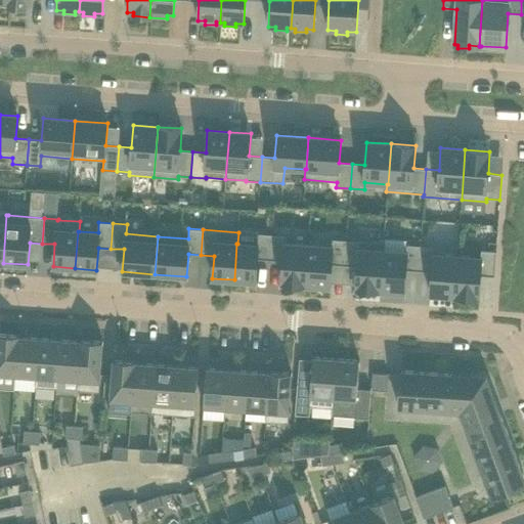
[(236,244),(234,279),(256,281),(257,259),(270,260),(272,234),(258,233),(257,245),(237,244),(236,244)]
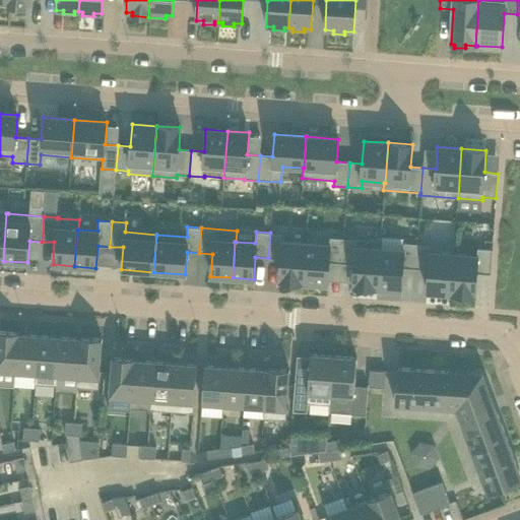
[(270,233),(268,258),(280,259),(279,281),(303,283),(306,243),(283,242),(283,234),(270,233)]
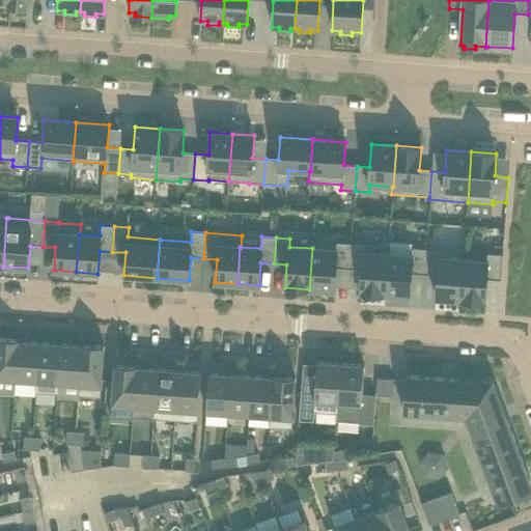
[(312,248),(309,289),(334,290),(336,269),(348,269),(351,244),(336,243),(336,250),(312,248)]
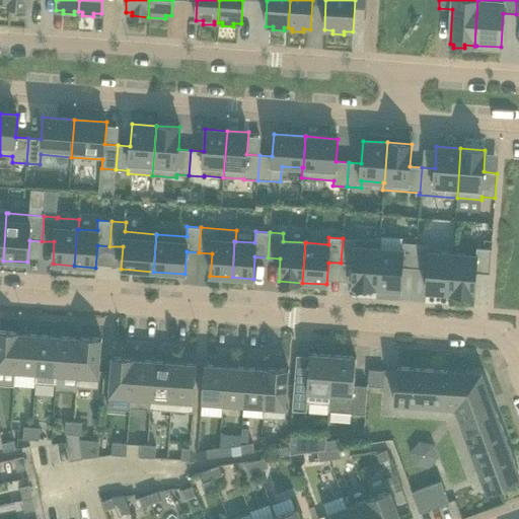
[(343,238),(341,263),(354,264),(352,286),(363,287),(364,287),(376,288),(379,248),(380,248),(381,241),(343,238)]
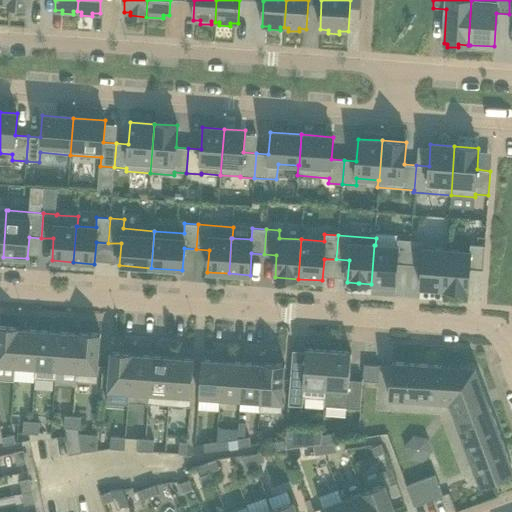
[(374,245),(371,284),(395,286),(397,264),(409,265),(411,240),(397,239),(396,246),(375,245),(374,245)]
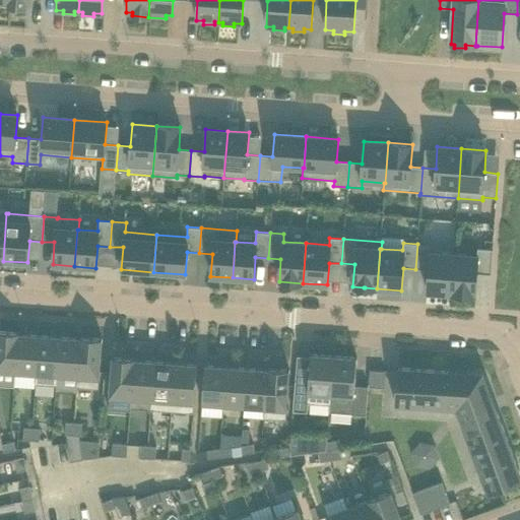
[(417,244),(415,269),(428,270),(427,293),(451,294),(454,254),(431,253),(432,245),(417,244)]
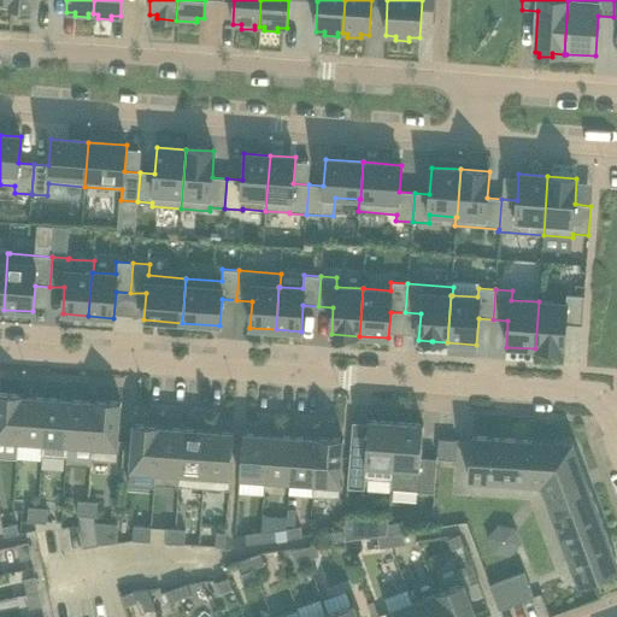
[(539,301),(535,348),(563,351),(565,324),(582,325),(583,297),(566,294),(565,304),(539,301)]
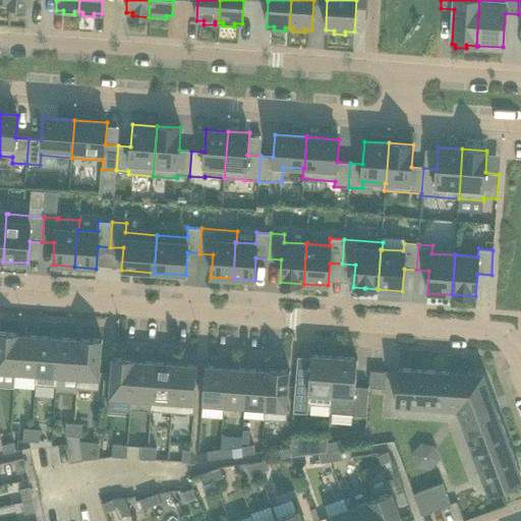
[(0,371),(15,373),(18,335),(19,335),(19,334),(0,332),(0,371)]
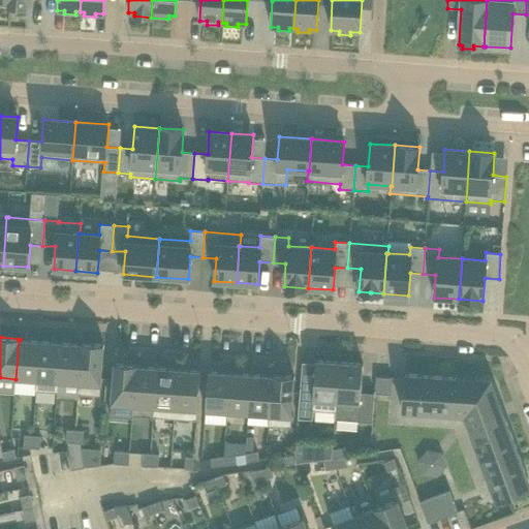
[(36,380),(39,341),(20,340),(19,340),(16,379),(36,380)]
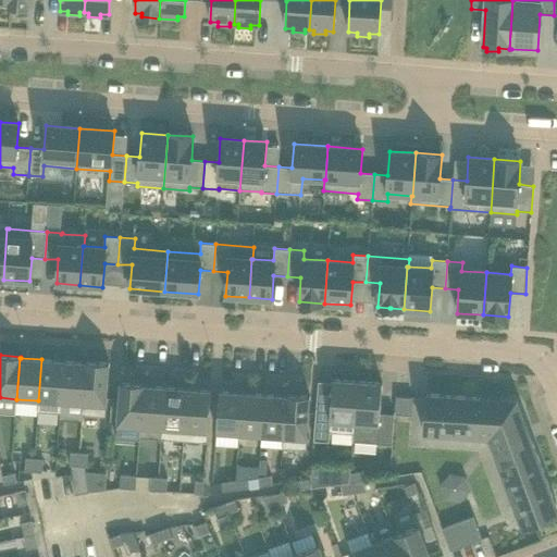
[(61,403),(63,361),(41,359),(38,400),(37,411),(60,413),(61,403)]
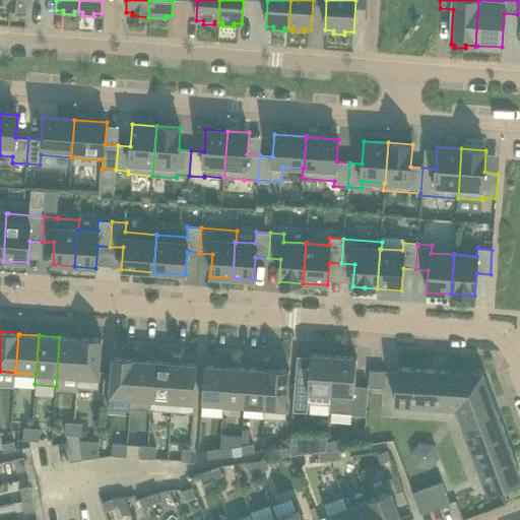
[(80,338),(79,338),(59,337),(57,376),(76,377),(77,377),(80,338)]
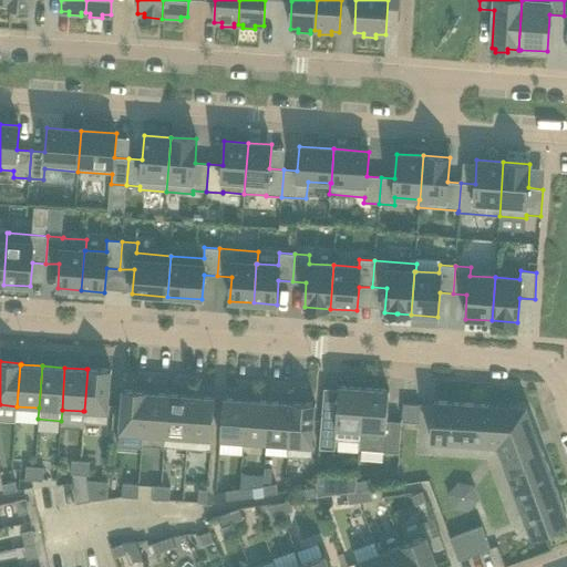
[(106,424),(111,370),(86,368),(86,369),(88,369),(84,411),(83,411),(83,422),(106,424)]
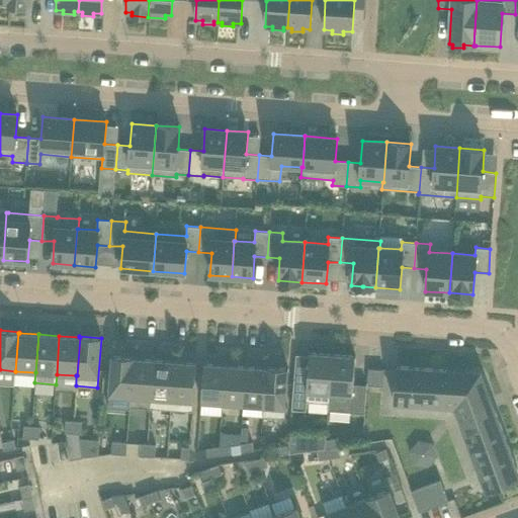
[(294,374),(291,410),(306,411),(307,402),(329,404),(330,394),(329,394),(332,355),(309,353),(308,375),(294,374)]
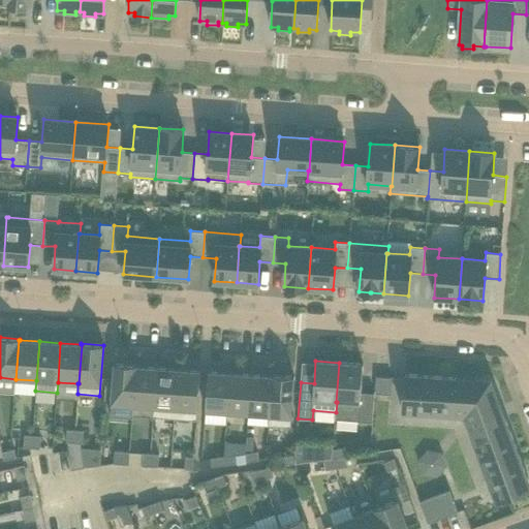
[(339,363),(336,402),(337,402),(360,404),(363,364),(339,363)]
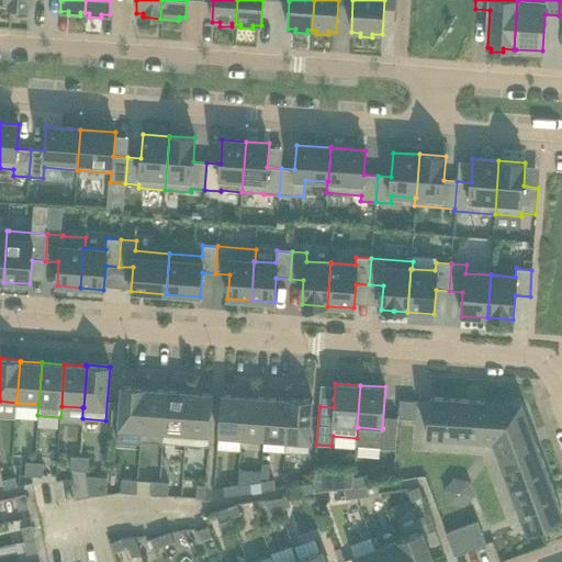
[(142,430),(144,389),(145,389),(145,388),(121,386),(117,429),(142,430)]
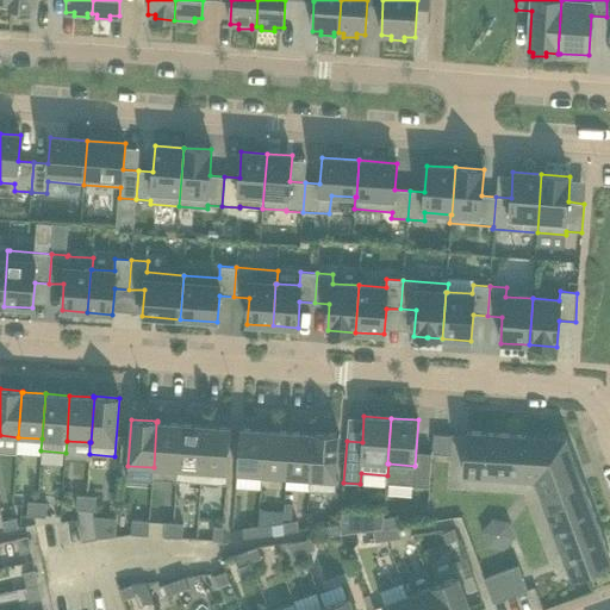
[(178,470),(181,424),(157,422),(156,422),(154,467),(176,470),(178,470)]
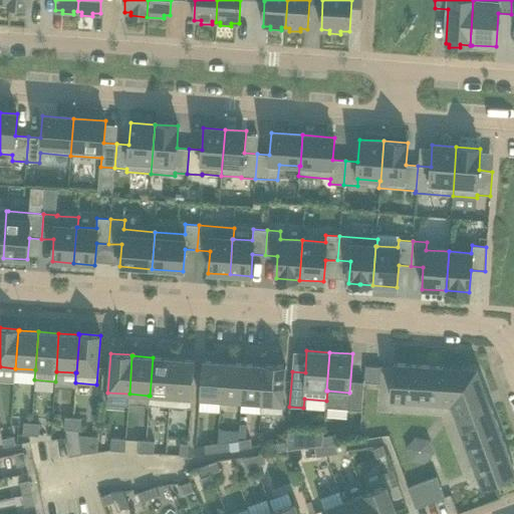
[(170,407),(173,358),(153,357),(150,396),(149,396),(149,406),(170,407)]
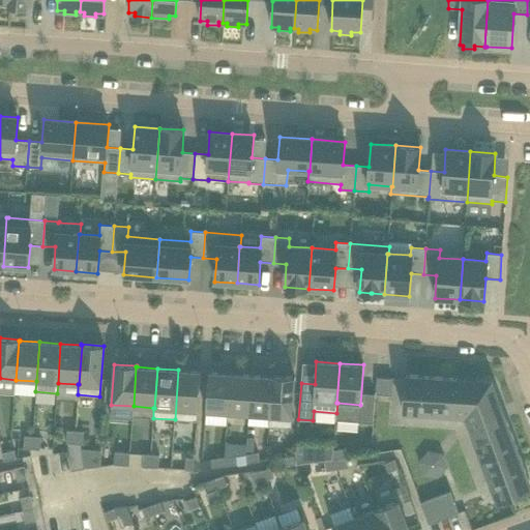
[(197,421),(200,372),(178,370),(175,419),(197,421)]
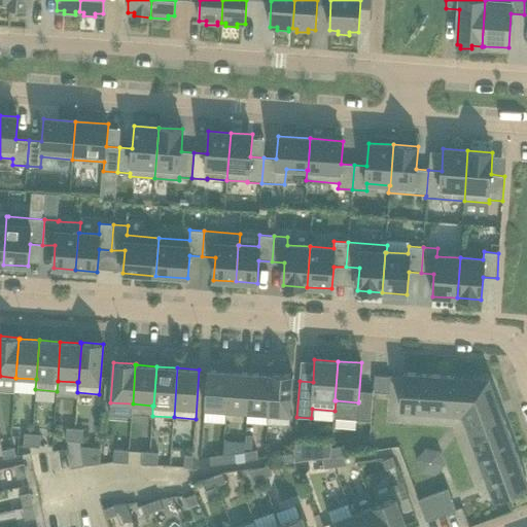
[(226,411),(230,372),(207,370),(205,409),(226,411)]
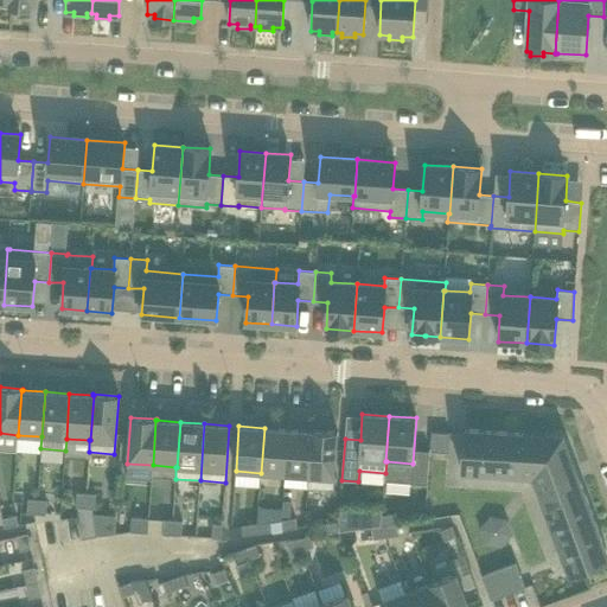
[(285,474),(288,430),(264,428),(261,473),(285,474)]
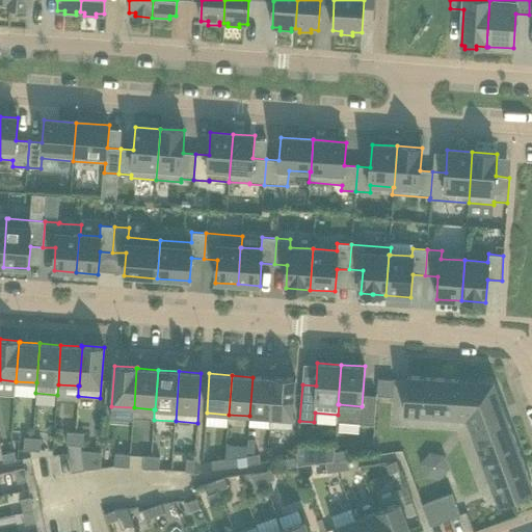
[(531,491),(531,485),(507,420),(502,422),(489,388),(458,386),(458,379),(406,376),(404,415),(466,419),(498,505),(531,491)]
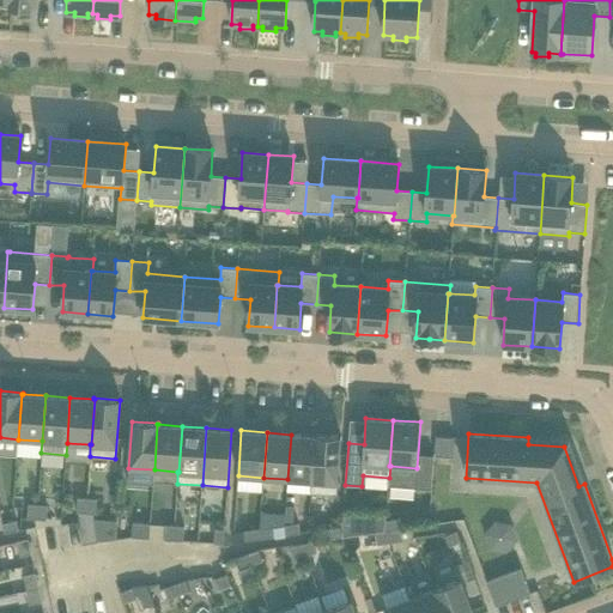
[(315,436),(314,436),(291,435),(287,479),(311,481),(315,436)]
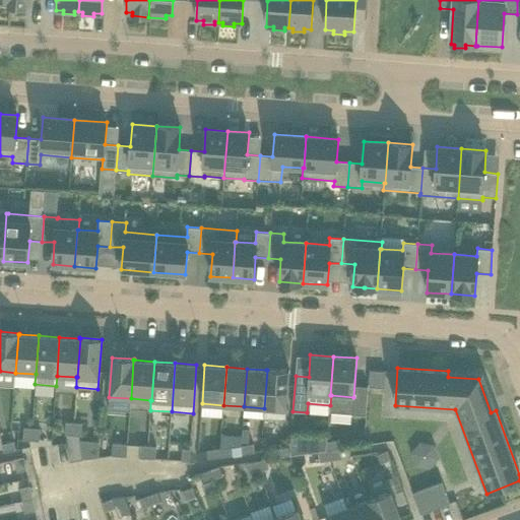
[(285,419),(289,370),(266,369),(266,370),(267,370),(264,408),(263,418),(285,419)]
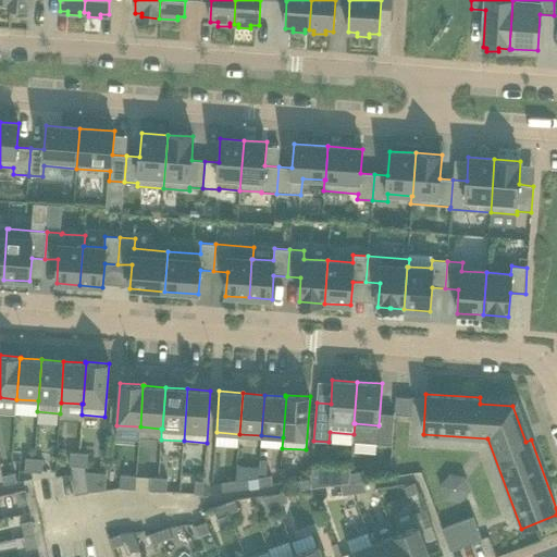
[(399,397),(398,408),(411,409),(411,398),(399,397)]
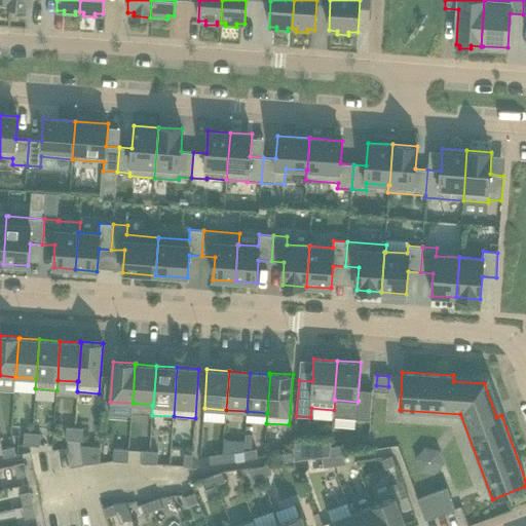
[(74,440),(75,428),(67,427),(66,440),(74,440)]
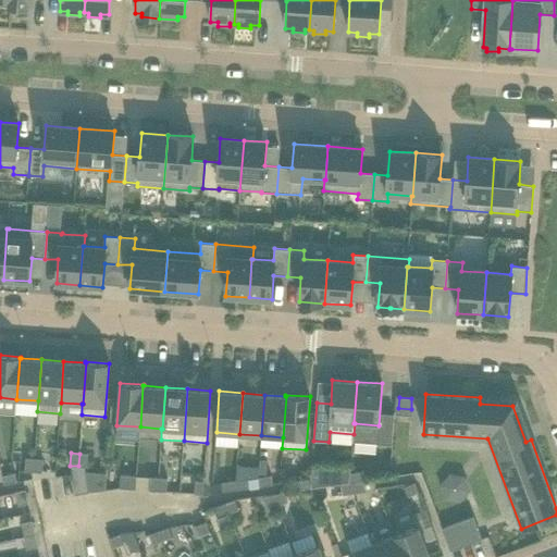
[(87,467),(88,454),(79,454),(78,466),(87,467)]
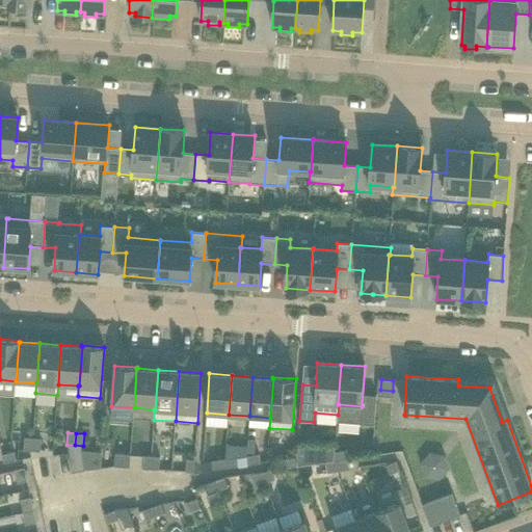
[(31,451),(32,439),(24,437),(23,450),(31,451)]
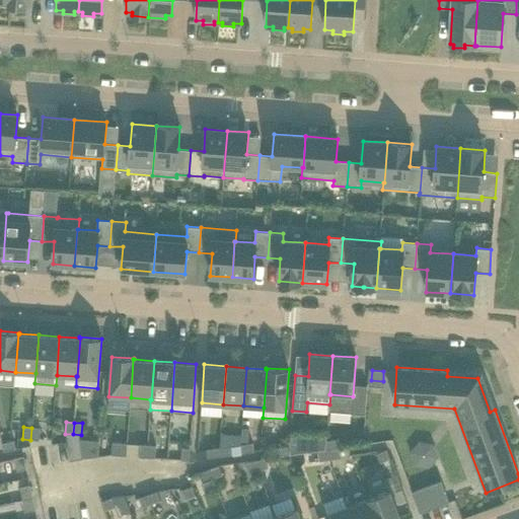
[(39,440),(40,428),(31,428),(30,440),(39,440)]
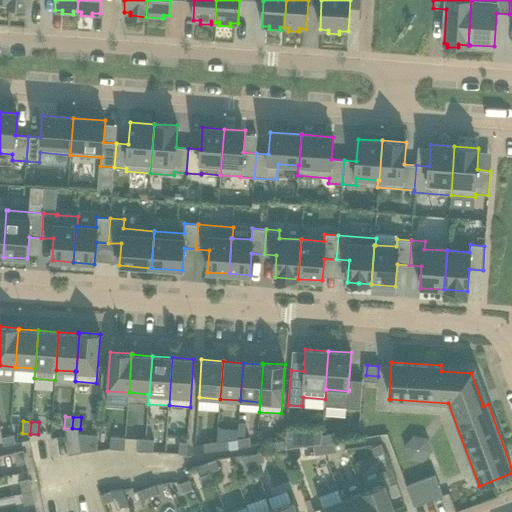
[(305,429),(304,446),(311,445),(321,443),(322,435),(322,429),(305,429)]
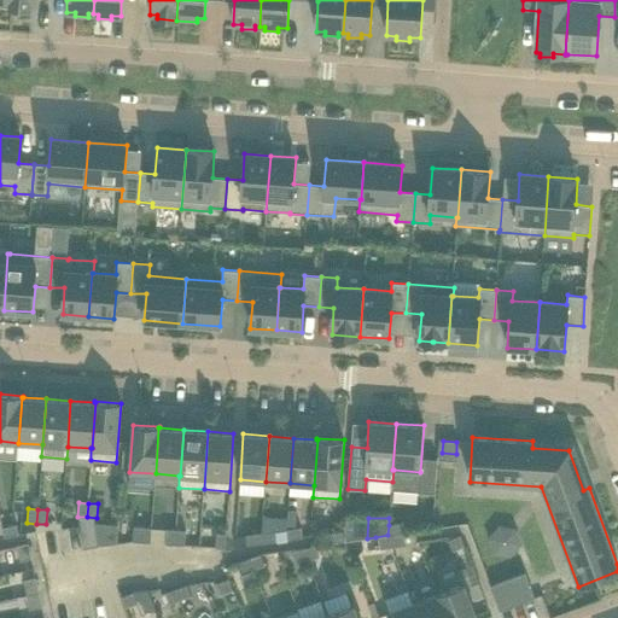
[(404,532),(403,523),(389,525),(390,535),(404,532)]
